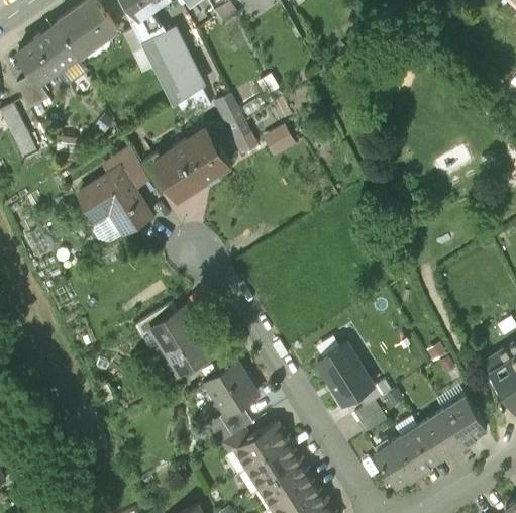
[(95,0),(85,0),(56,21),(80,55),(116,29),(95,0)]
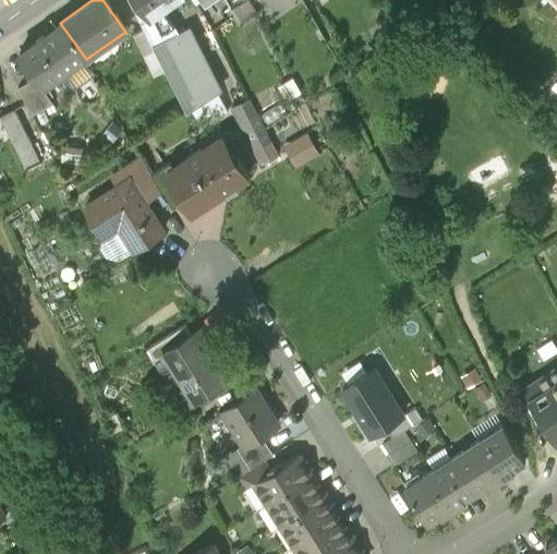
[(181,0),(188,8),(194,3),(191,0),(128,0),(141,24),(161,10),(176,0),(181,0)]
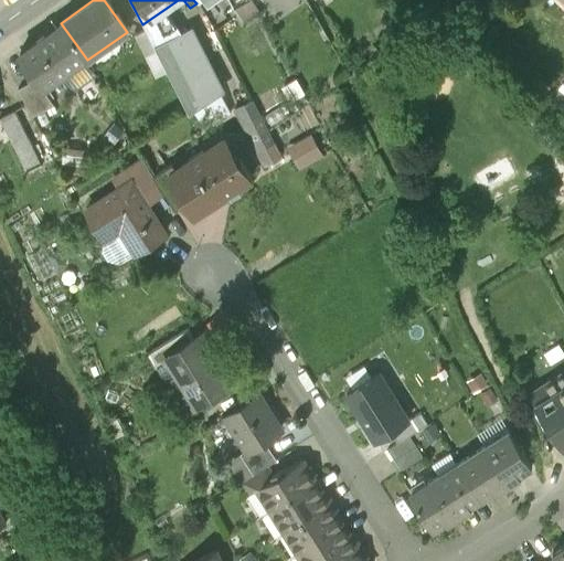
[(258,16),(249,0),(229,0),(243,25),(258,16)]
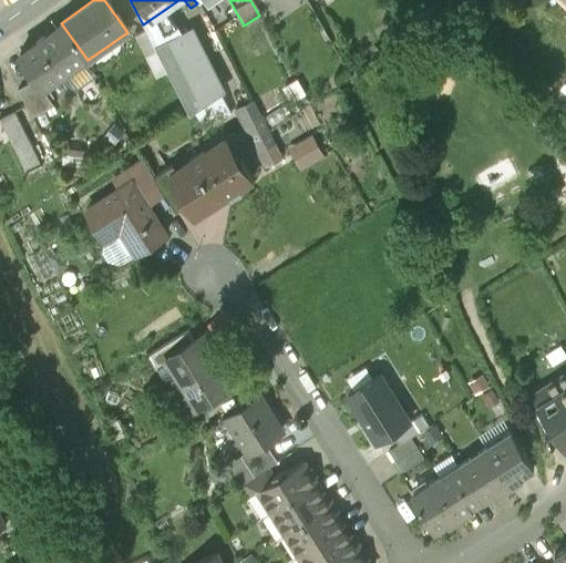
[(164,10),(143,24),(145,30),(154,48),(181,34),(164,10)]
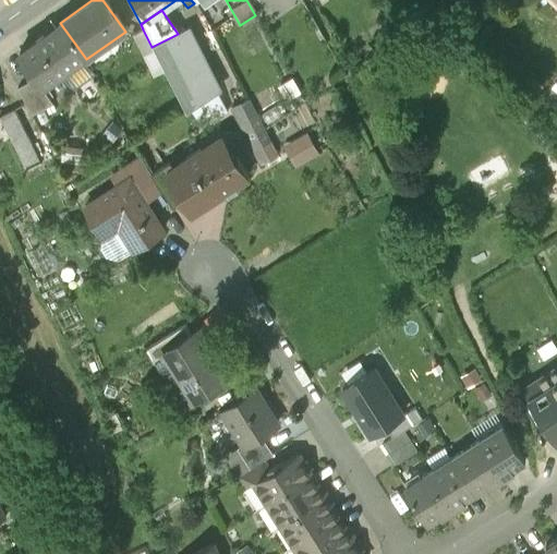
[(94,74),(86,59),(60,23),(20,51),(45,87),(50,88),(61,81),(61,75),(70,88),(75,88),(94,74)]
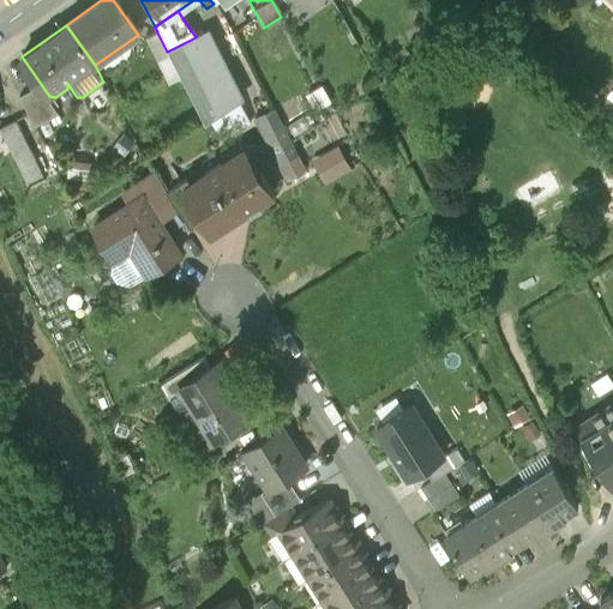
[(145,38),(168,85),(181,79),(167,52),(157,32),(145,38)]
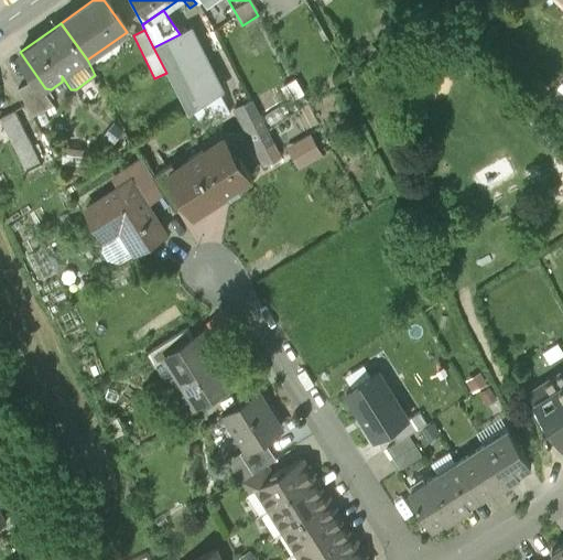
[(187,38),(180,34),(153,47),(166,73),(187,115),(217,96),(187,38)]
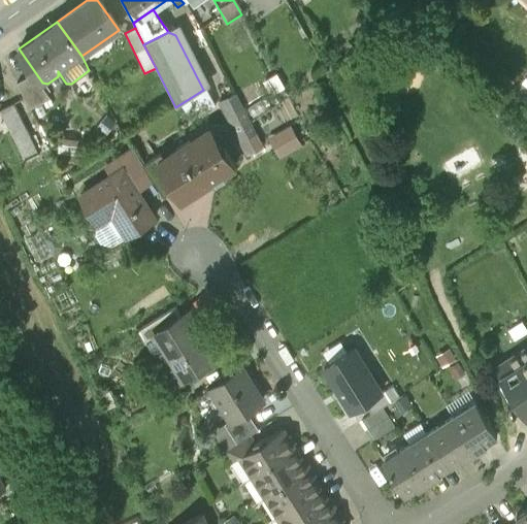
[(314,78),(304,65),(295,72),(304,86),(314,78)]
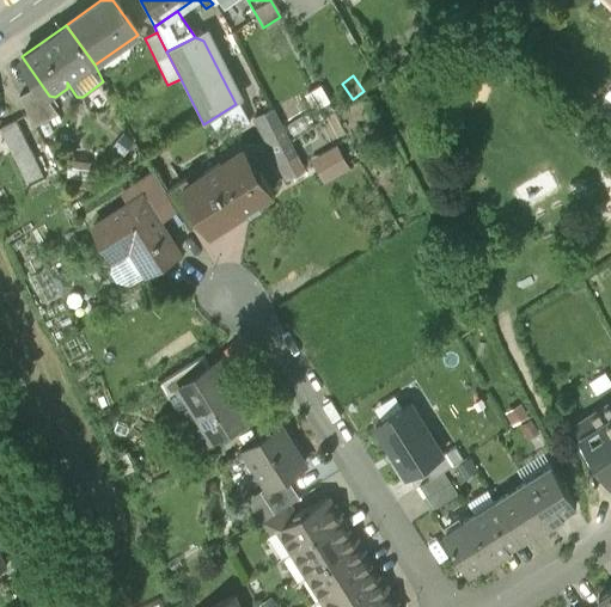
[(327,102),(317,85),(300,94),(310,111),(327,102)]
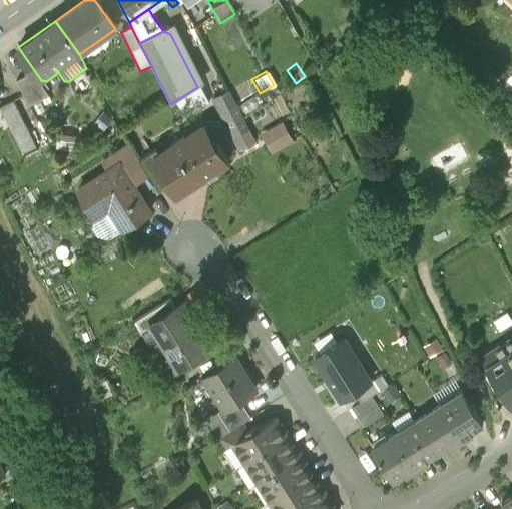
[(28,107),(48,97),(32,74),(15,82),(28,107)]
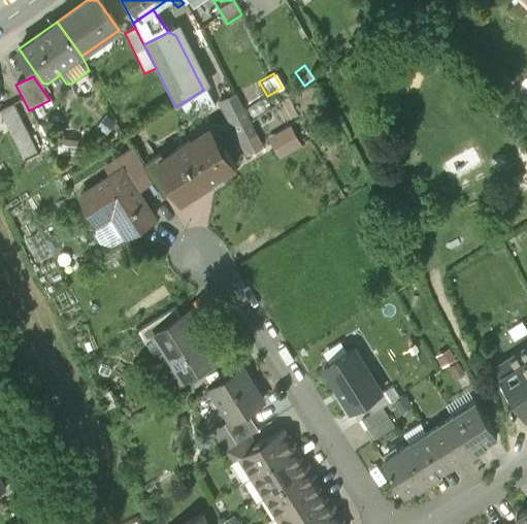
[(238,92),(221,101),(250,157),(267,148),(238,92)]
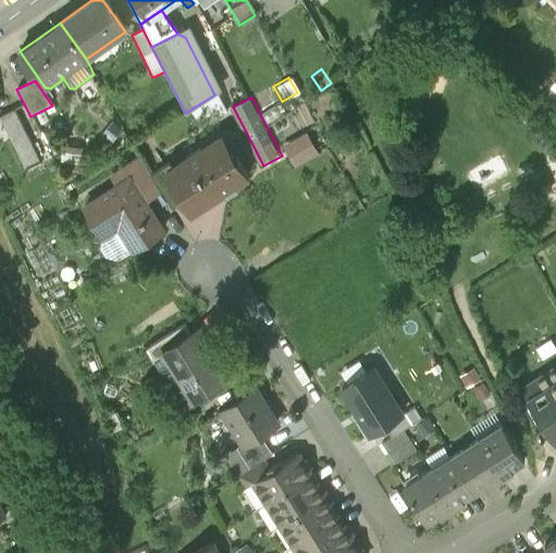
[(24,168),(38,161),(27,140),(13,111),(0,118),(0,120),(24,168)]
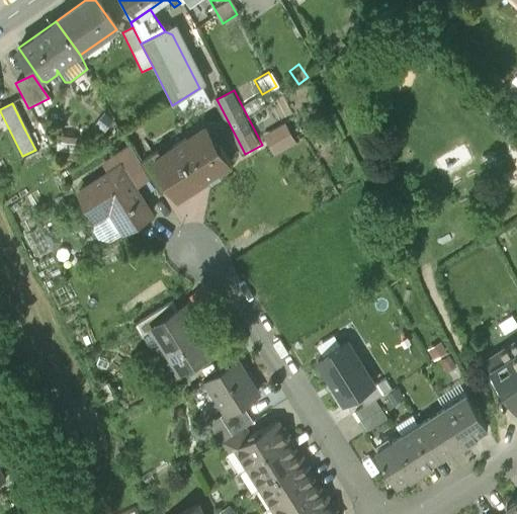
[(171,144),(155,153),(175,185),(181,194),(206,178),(210,182),(221,176),(219,171),(230,164),(220,148),(214,151),(196,122),(169,140),(171,144)]
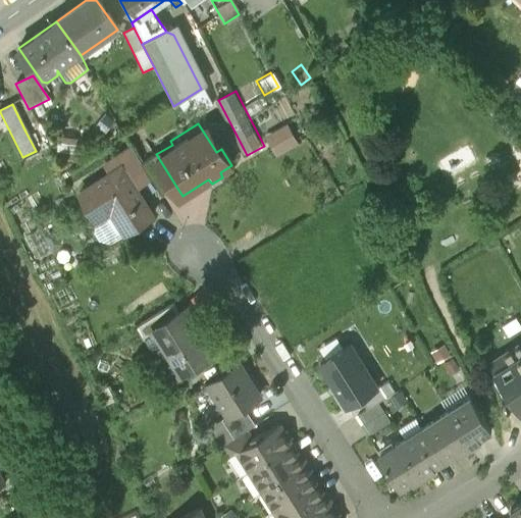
[(294,142),(283,124),(262,138),(273,155),(294,142)]
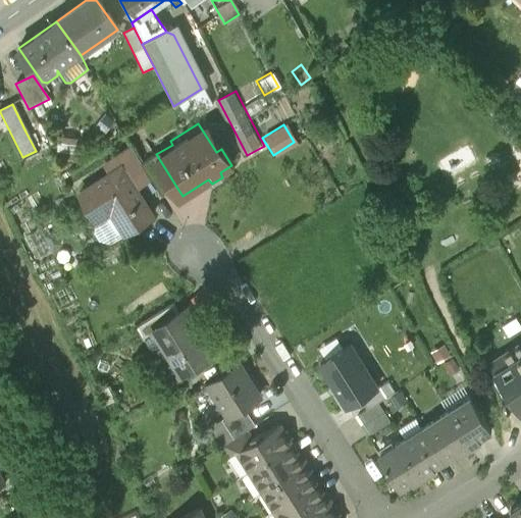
[(37,125),(25,132),(36,151),(47,145),(37,125)]
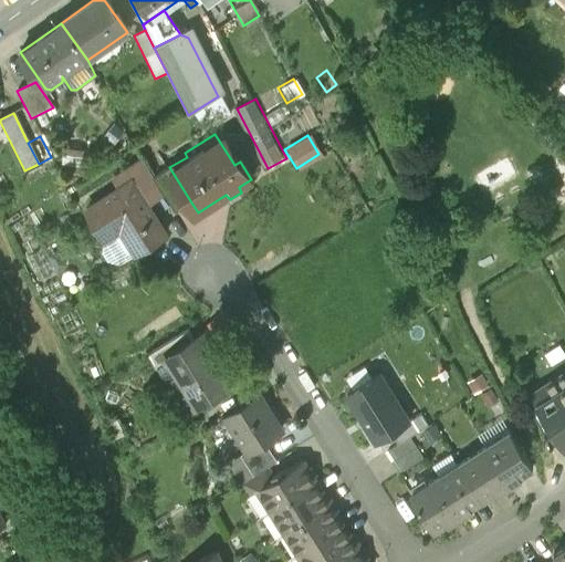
[(147,207),(164,197),(153,178),(142,160),(114,179),(121,188),(132,181),(147,207)]
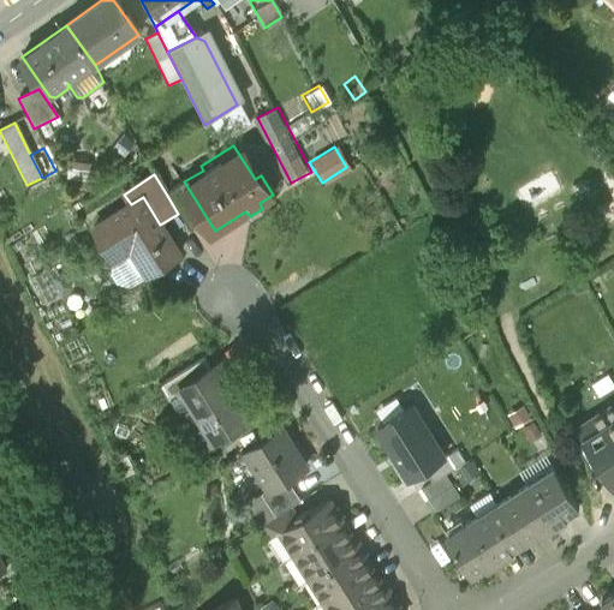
[(189,232),(208,220),(184,181),(166,193),(178,214),(189,232)]
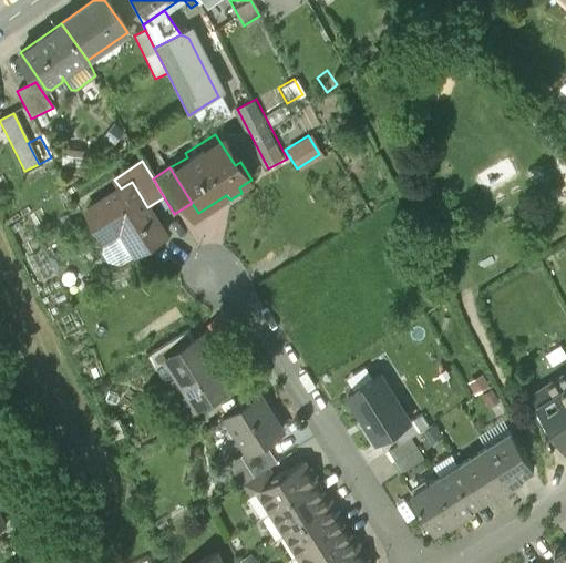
[(165,236),(147,207),(132,182),(121,188),(85,211),(104,241),(101,254),(106,262),(120,265),(165,236)]
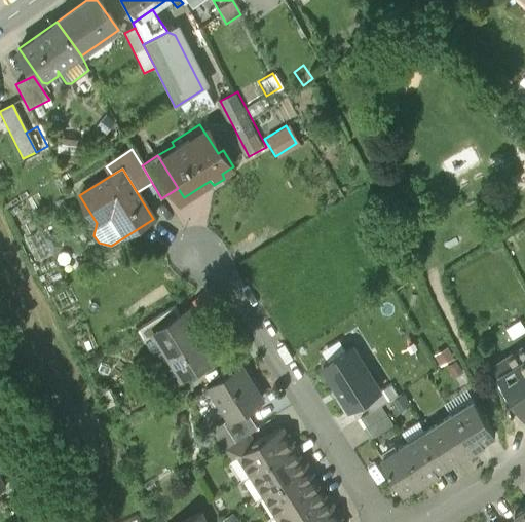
[(138,331),(144,341),(182,318),(175,307),(138,331)]
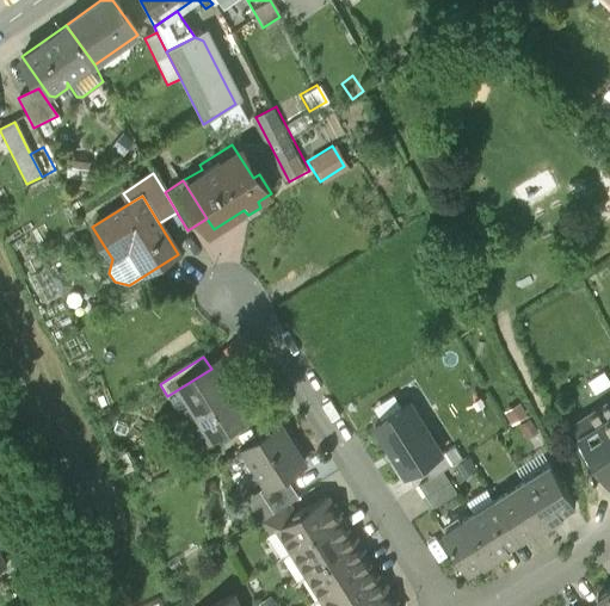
[(167,396),(197,444),(253,409),(241,389),(230,395),(213,368),(211,369),(167,396)]
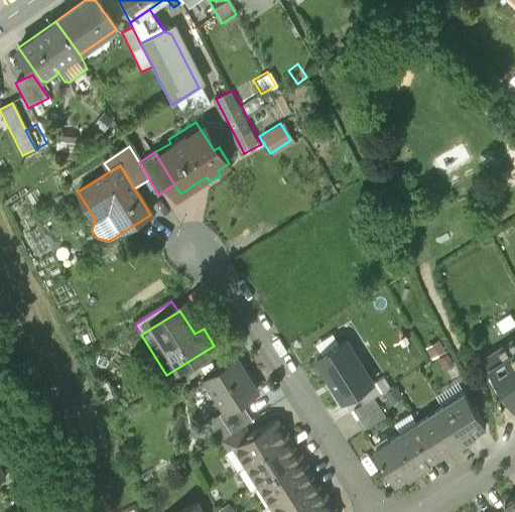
[(514,342),(494,355),(496,357),(489,362),(488,368),(506,397),(502,399),(510,411),(514,412),(514,342)]
